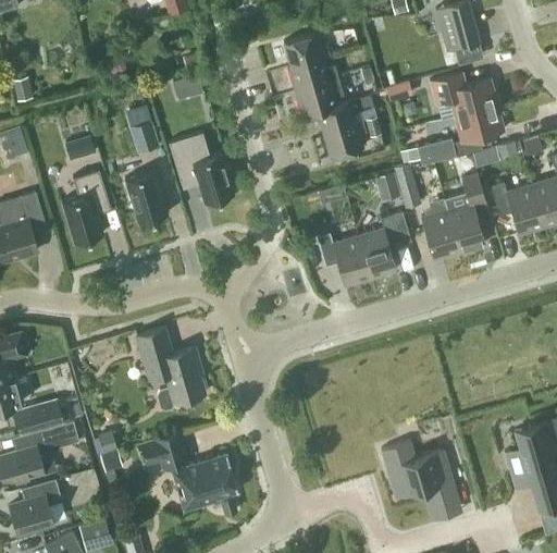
[(0,0),(0,13),(19,8),(15,0),(0,0)]
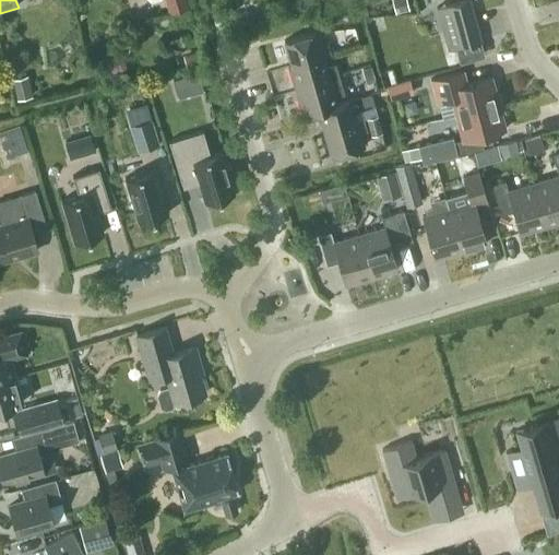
[(164,0),(173,33),(192,27),(185,0),(164,0)]
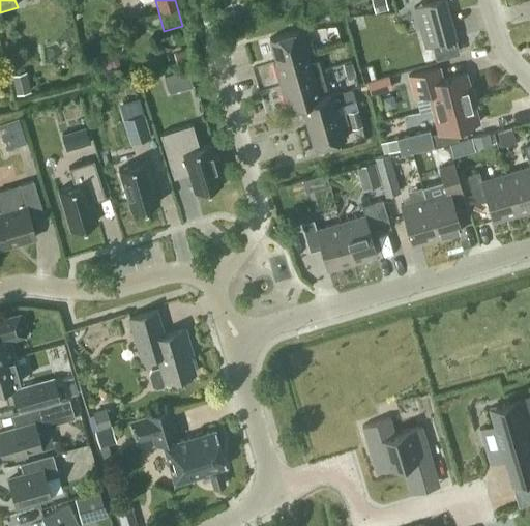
[(388,11),(384,0),(371,0),(375,15),(388,11)]
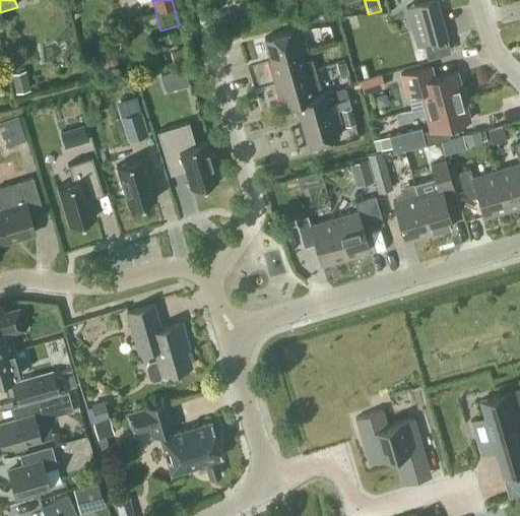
[(428,62),(451,56),(436,1),(405,9),(416,49),(424,47),(428,62)]
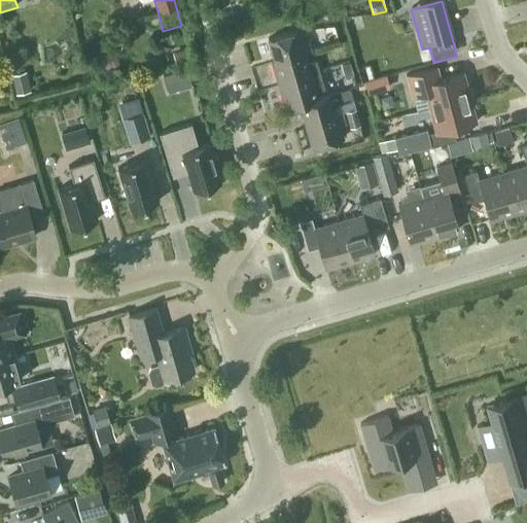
[(238,16),(232,13),(218,18),(221,29),(240,24),(238,16)]
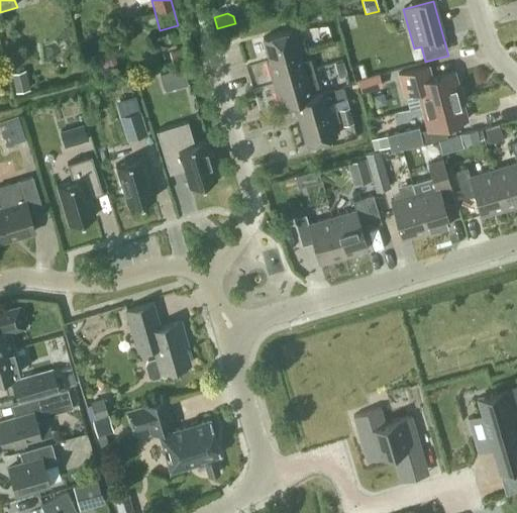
[(263,40),(269,63),(305,53),(302,42),(297,44),(293,31),(263,40)]
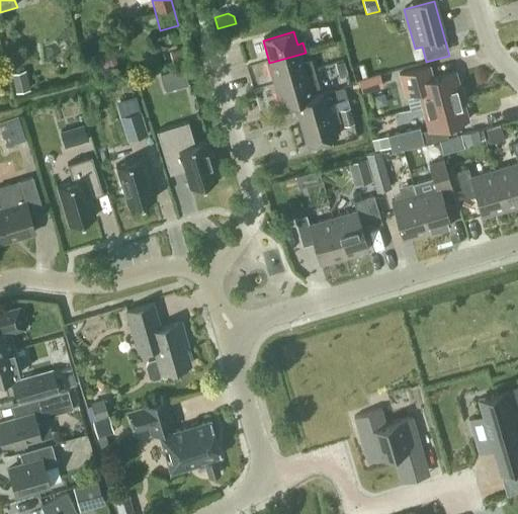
[(187,62),(184,51),(169,54),(172,66),(187,62)]
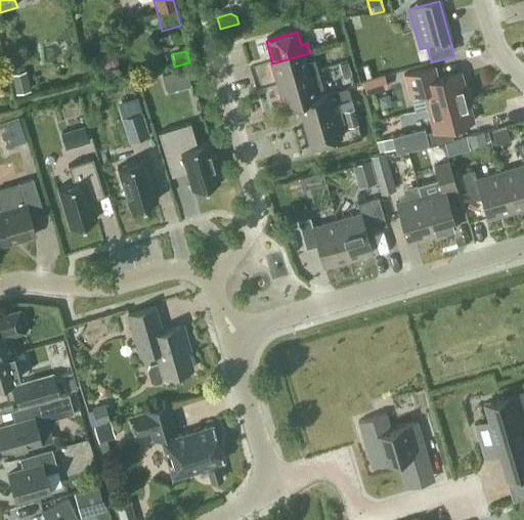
[(270,65),(277,87),(319,75),(316,61),(306,65),(304,56),(309,54),(309,53),(272,63),(270,65)]
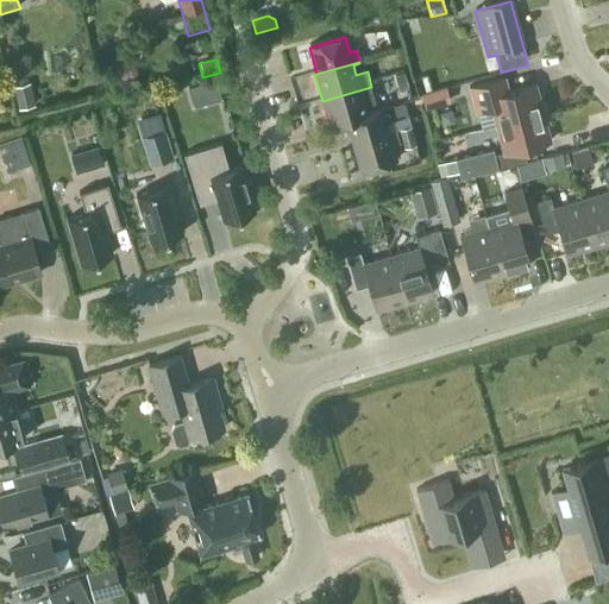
[(475,114),(494,109),(498,127),(542,115),(535,87),(508,94),(504,81),(469,90),(475,114)]
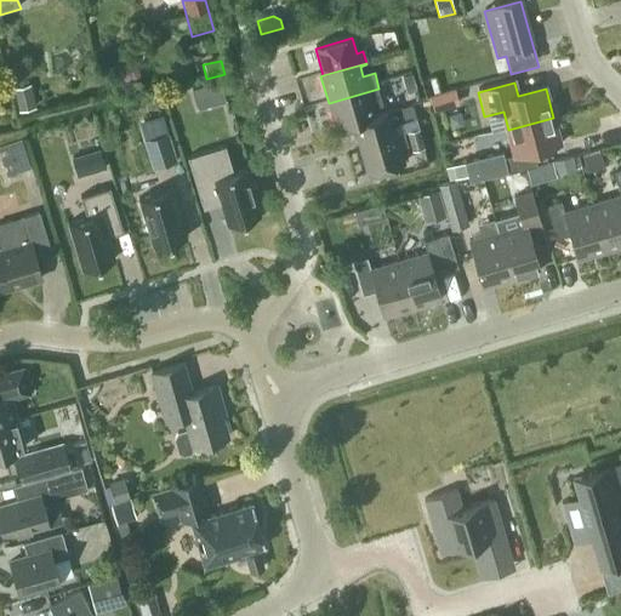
[(221,84),(191,92),(193,102),(209,98),(211,108),(226,103),(221,84)]
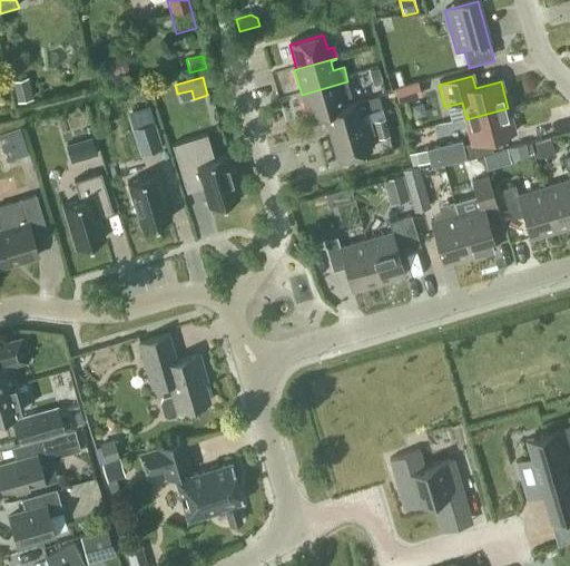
[(33,99),(28,79),(12,84),(18,104),(33,99)]
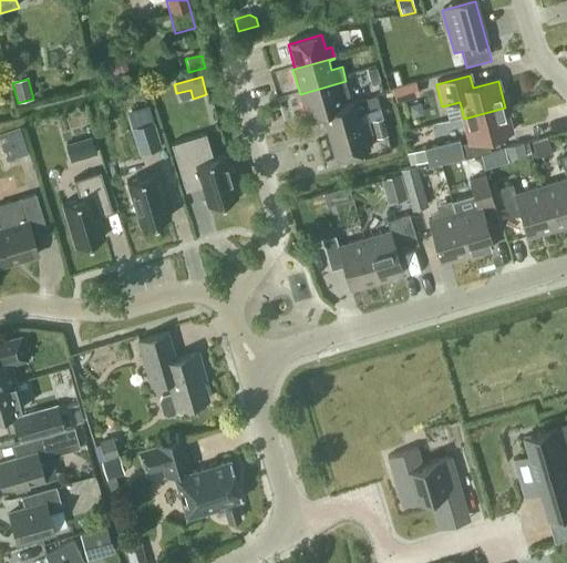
[(343,109),(342,108),(341,102),(351,99),(346,81),(300,94),(307,120),(322,115),(343,109)]
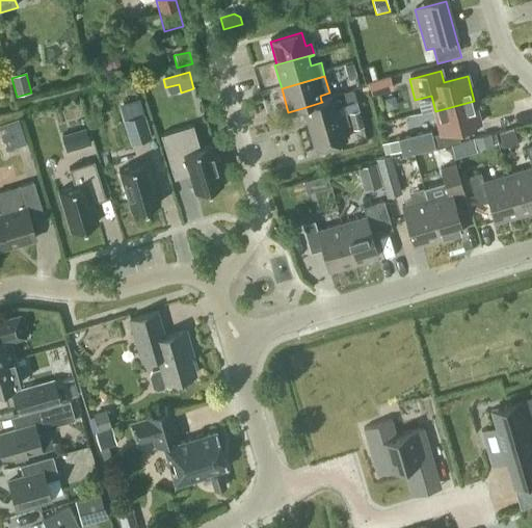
[(386,95),(381,80),(368,84),(372,98),(386,95)]
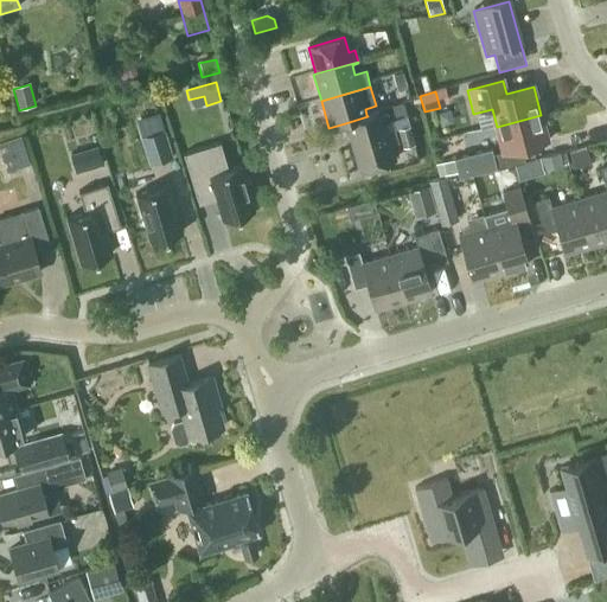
[(381,111),(366,115),(368,116),(345,123),(352,147),(394,135),(394,133),(387,134),(381,111)]
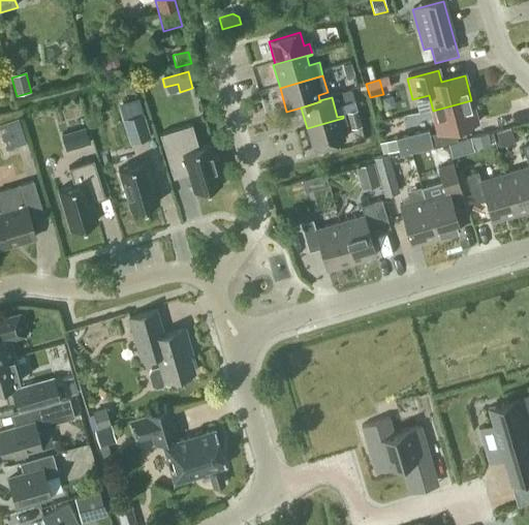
[(471,100),(433,111),(439,134),(430,137),(433,149),(458,143),(455,131),(478,125),(471,100)]
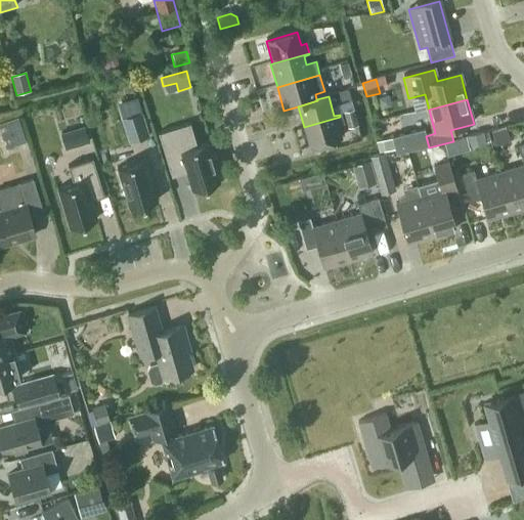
[(358,127),(354,111),(344,114),(348,129),(358,127)]
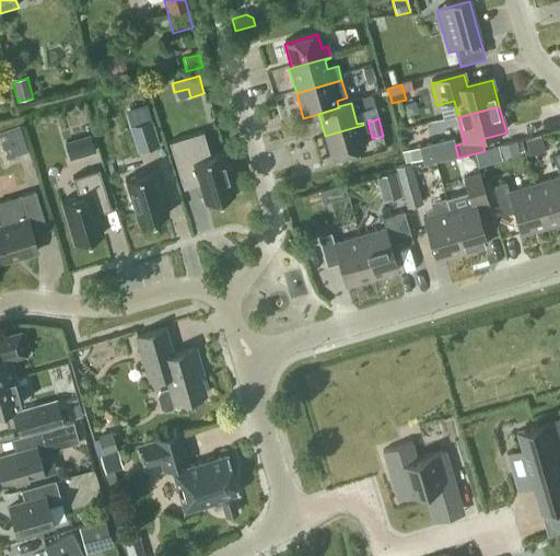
[(151,124),(135,128),(142,153),(159,148),(151,124)]
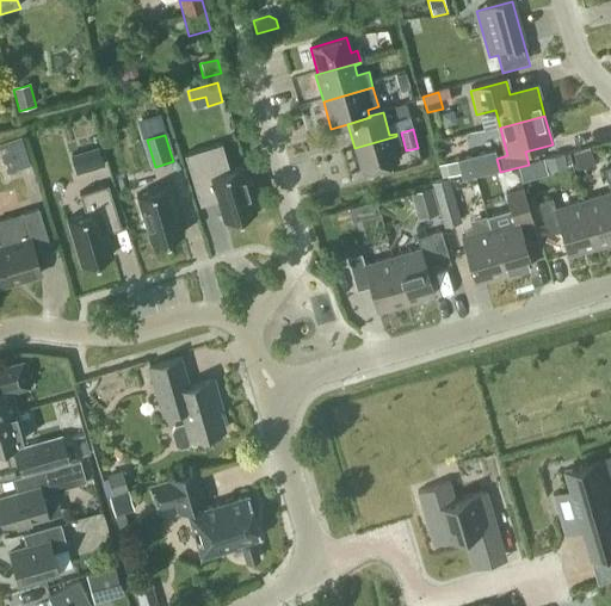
[(396,136),(355,148),(362,173),(397,164),(394,148),(400,146),(396,136)]
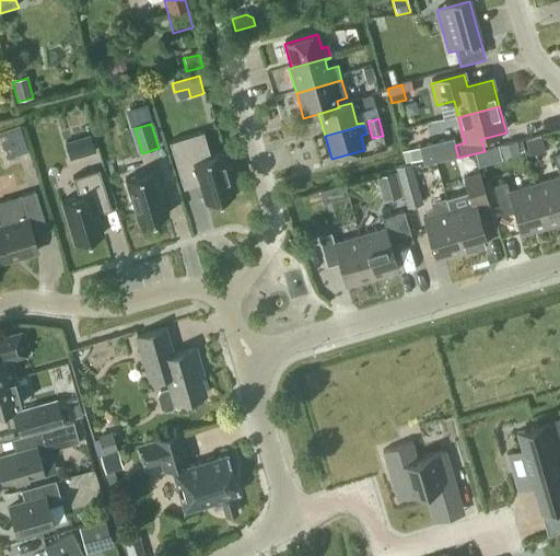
[(27,153),(20,127),(0,132),(0,137),(8,160),(27,153)]
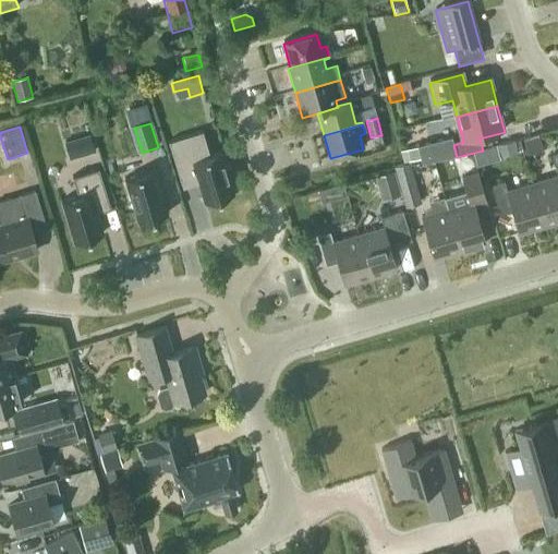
[(204,133),(169,144),(181,182),(196,177),(205,205),(234,196),(222,155),(210,158),(208,149),(204,133)]
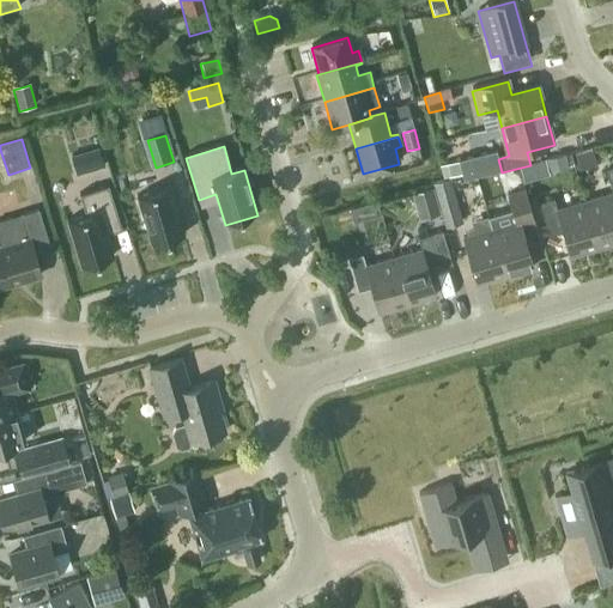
[(501,171),(496,152),(448,165),(451,178),(462,176),(463,182),(501,171)]
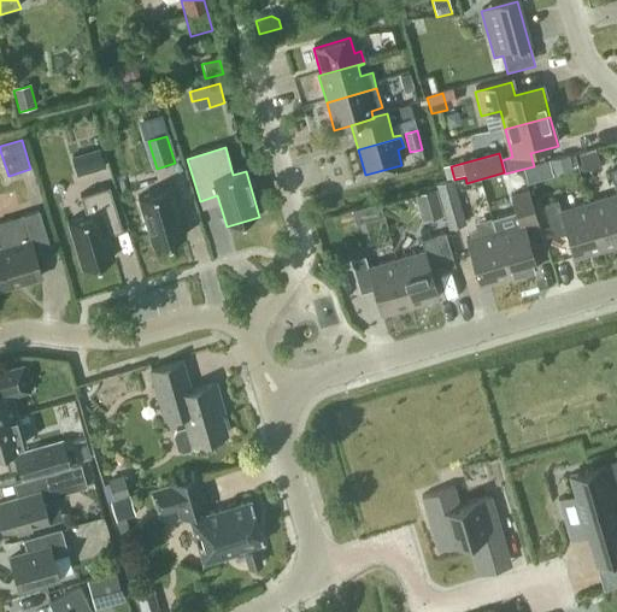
[(574,170),(570,157),(548,163),(552,176),(574,170)]
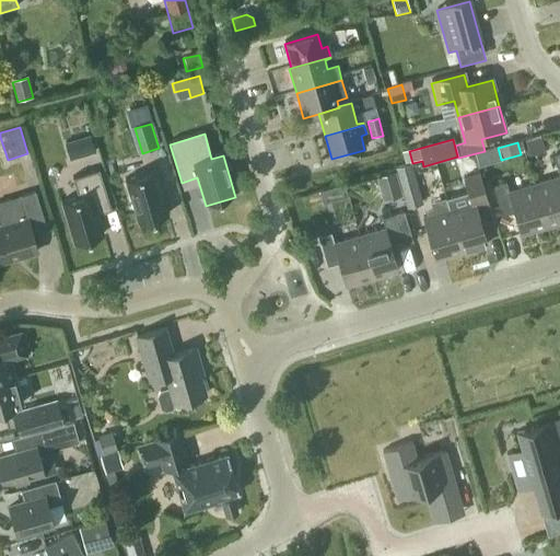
[(534,186),(547,229),(559,224),(559,154),(553,158),(559,178),(534,186)]
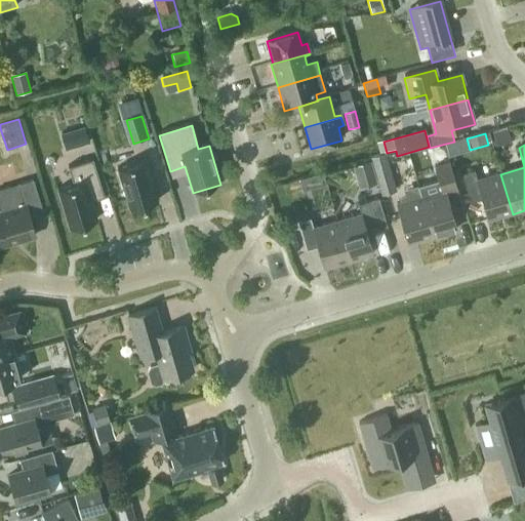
[(396,193),(386,155),(371,159),(381,197),(396,193)]
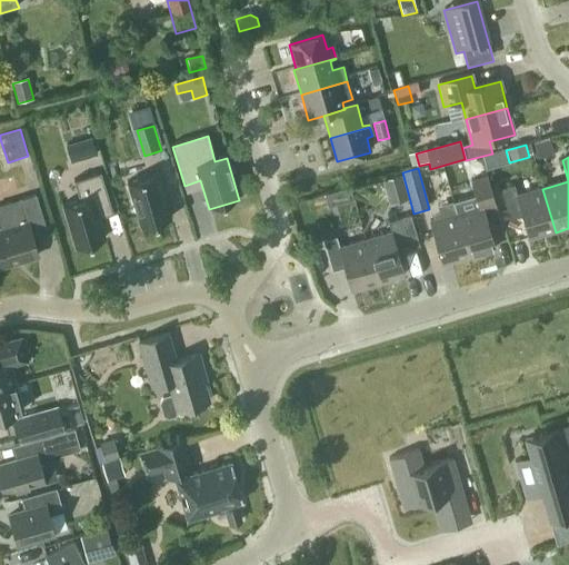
[(106,240),(97,212),(111,208),(101,175),(75,182),(80,201),(62,207),(76,249),(106,240)]
